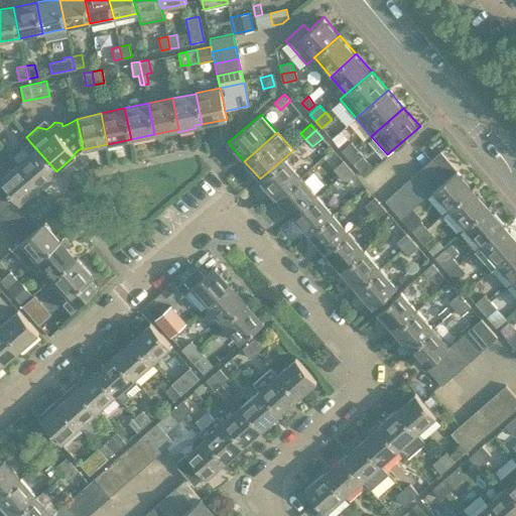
[(348,157),(357,148),(351,141),(341,150),(348,157)]
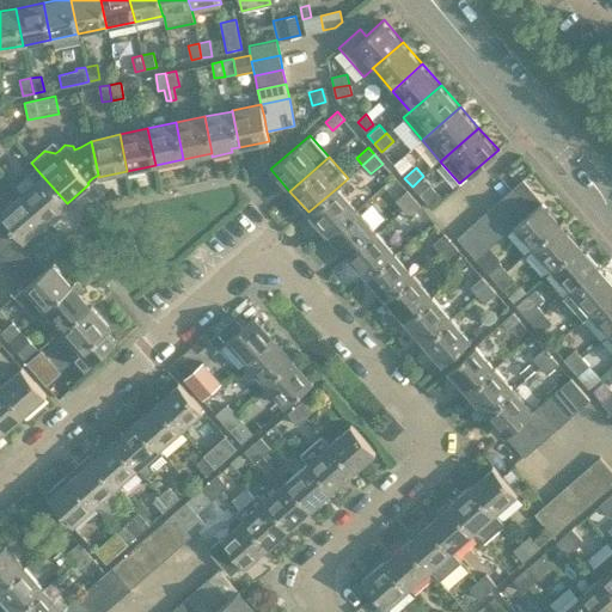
[(59,210),(67,203),(36,169),(30,175),(36,182),(22,194),(46,222),(46,221),(51,224),(60,216),(59,210)]
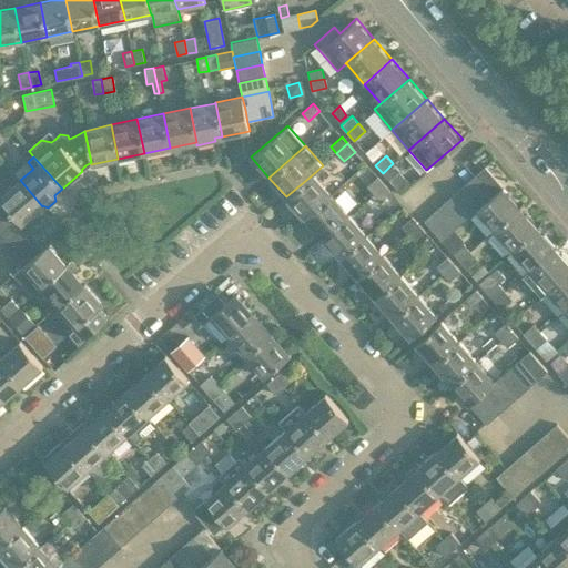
[(395,173),(399,170),(393,163),(383,173),(388,180),(402,195),(408,190),(395,173)]
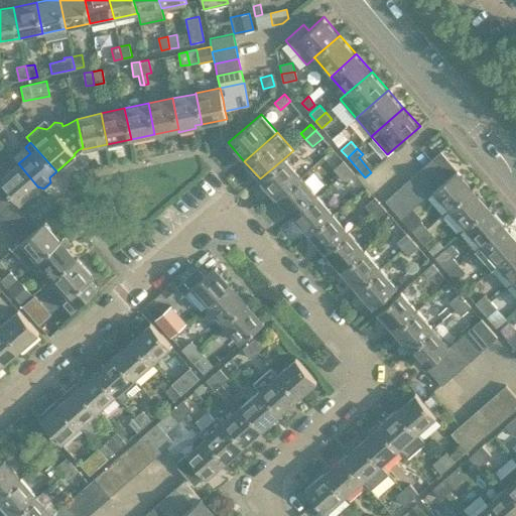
[(18,163),(8,152),(0,159),(0,181),(7,189),(15,199),(19,204),(38,187),(18,163)]
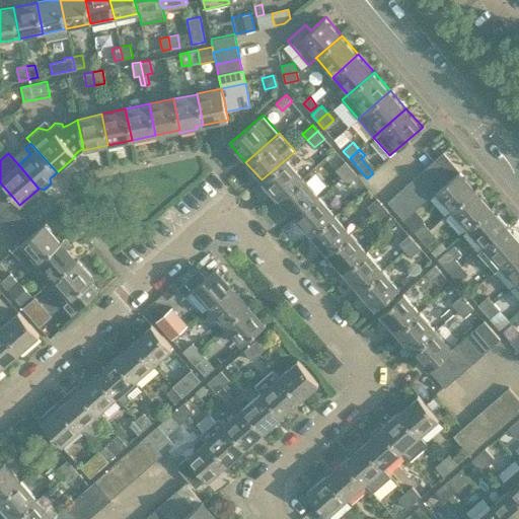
[(433,161),(449,179),(458,171),(442,153),(433,161)]
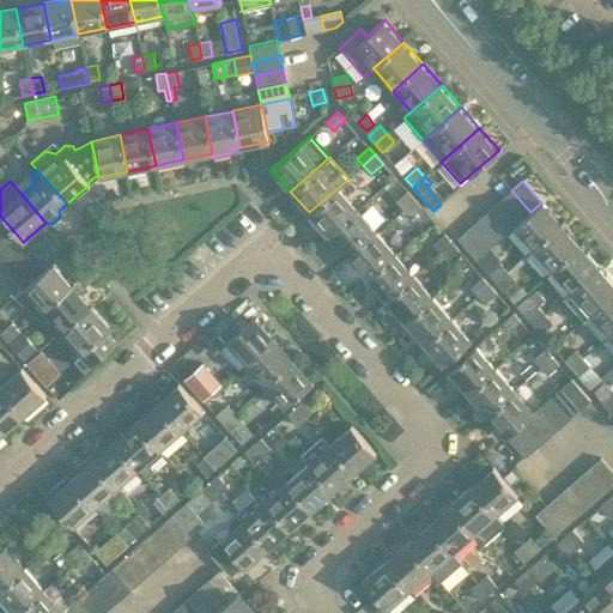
[(357,210),(338,188),(309,212),(328,235),(357,210)]
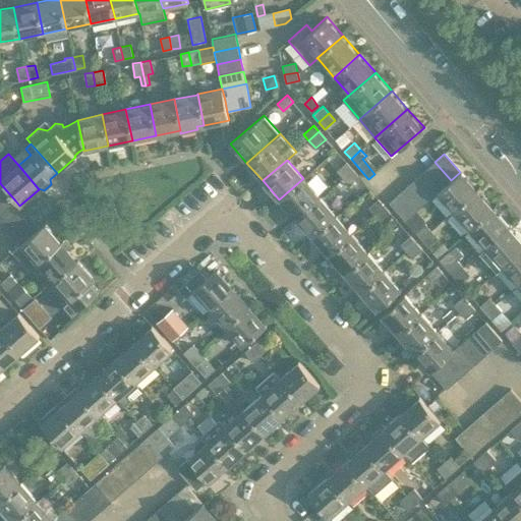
[(341,177),(351,169),(345,162),(335,170),(341,177)]
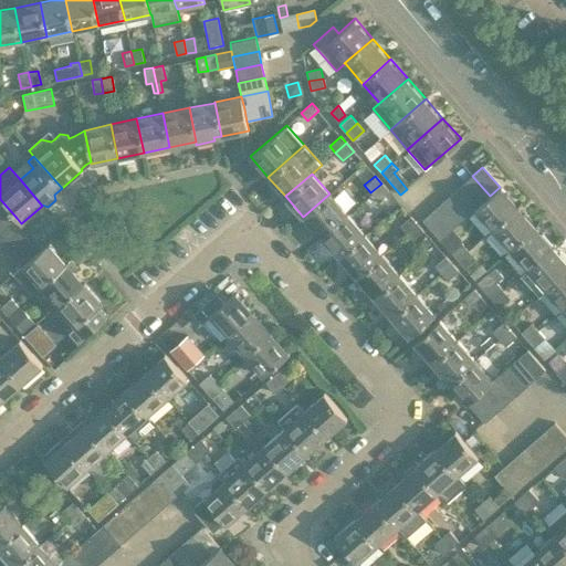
[(480,205),(490,196),(472,176),(461,185),(480,205)]
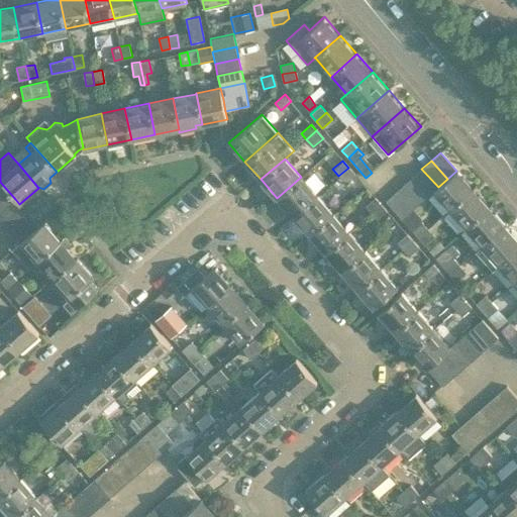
[(344,183),(354,175),(348,168),(338,176),(344,183)]
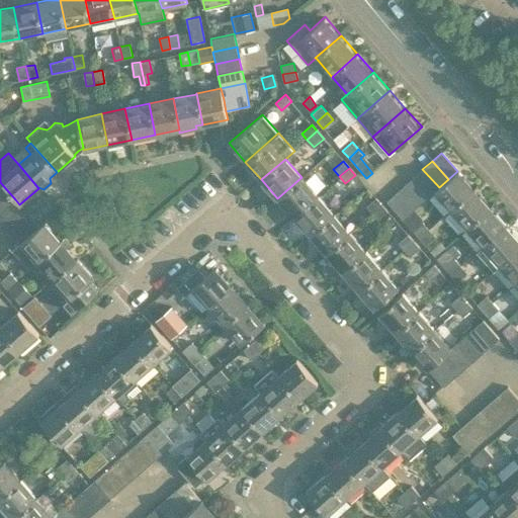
[(434,191),(439,187),(422,169),(414,177),(430,195),(434,191)]
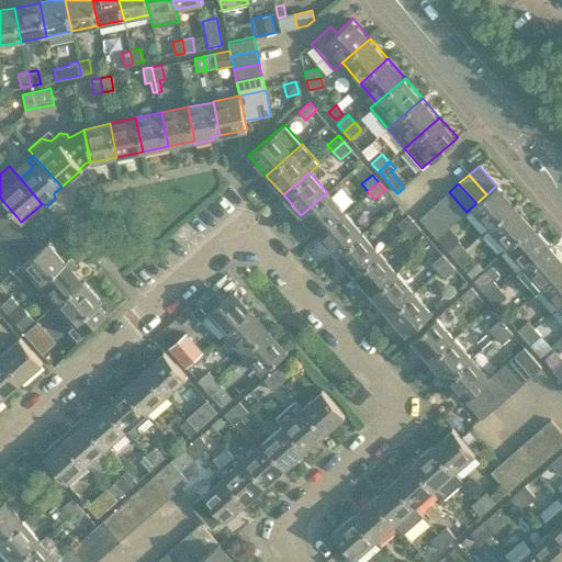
[(489,228),(514,205),(496,186),(486,194),(476,203),(471,208),(489,228)]
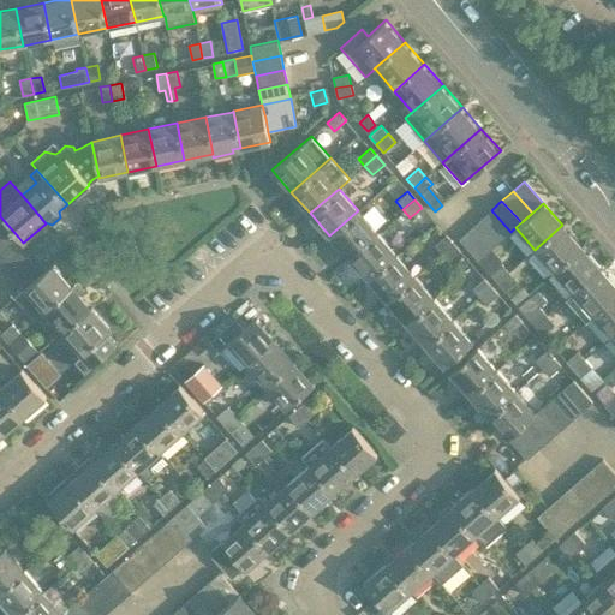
[(348,257),(376,232),(358,210),(329,236),(348,257)]
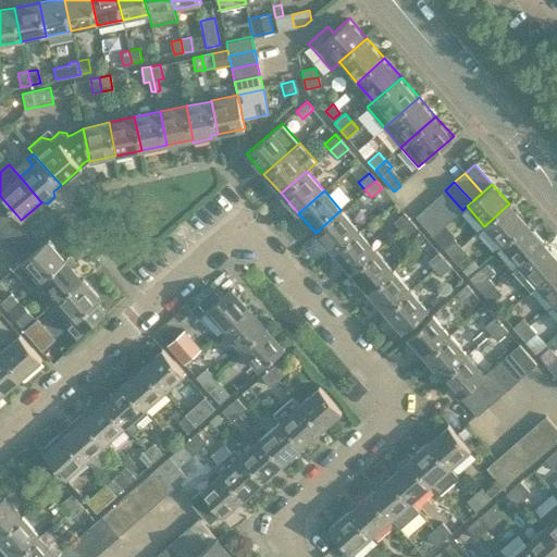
[(453,219),(462,210),(445,190),(435,199),(453,219)]
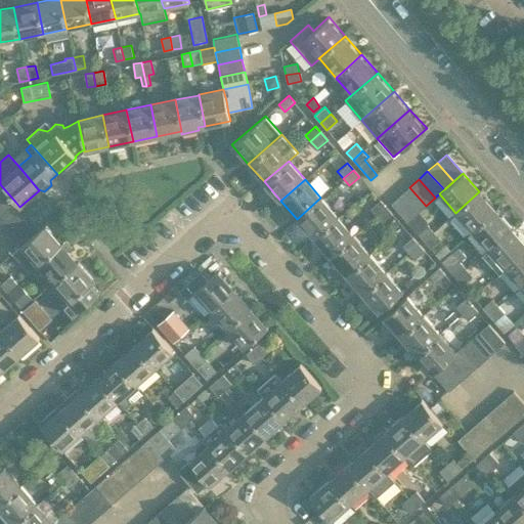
[(417,214),(426,206),(409,187),(400,194),(417,214)]
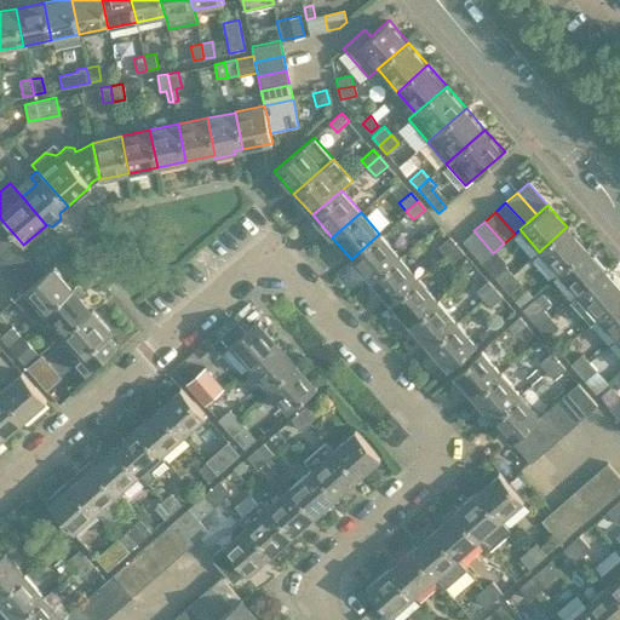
[(558,274),(586,248),(567,227),(539,252),(558,274)]
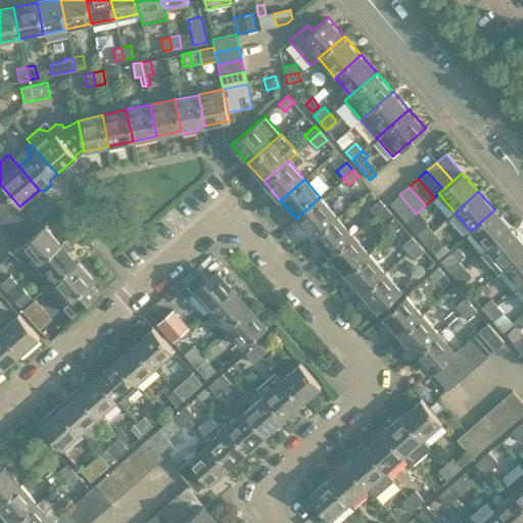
[(0,214),(15,201),(7,192),(0,197),(0,214)]
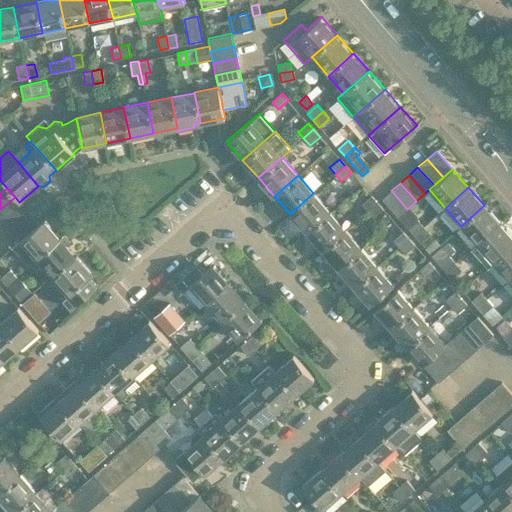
[(397,217),(407,209),(391,190),(381,199),(397,217)]
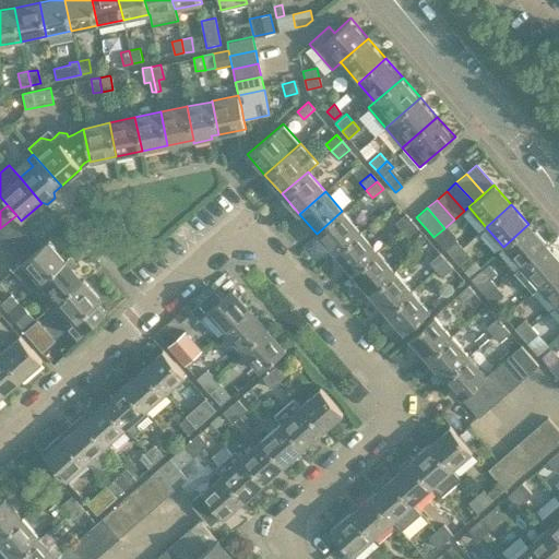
[(334,253),(359,230),(342,211),(317,234),(334,253)]
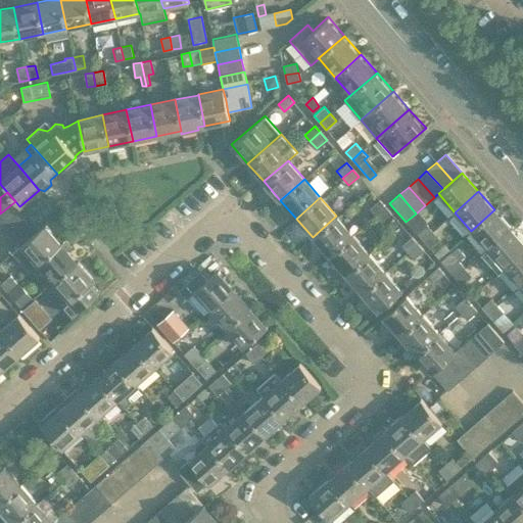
[(375,216),(385,206),(379,199),(369,208),(375,216)]
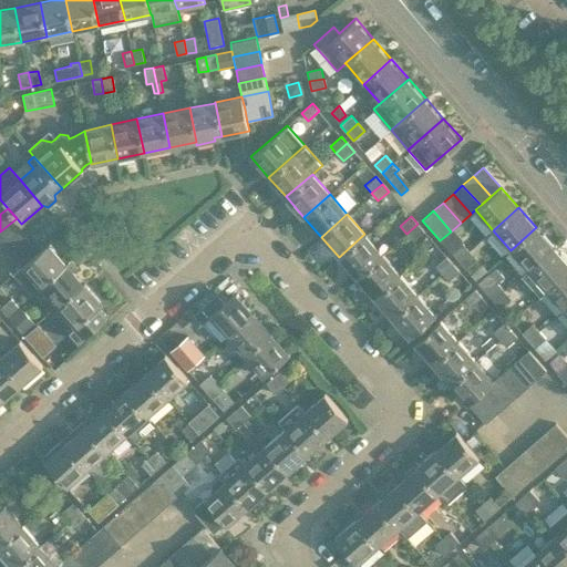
[(26,228),(21,224),(17,218),(0,232),(0,240),(4,246),(26,228)]
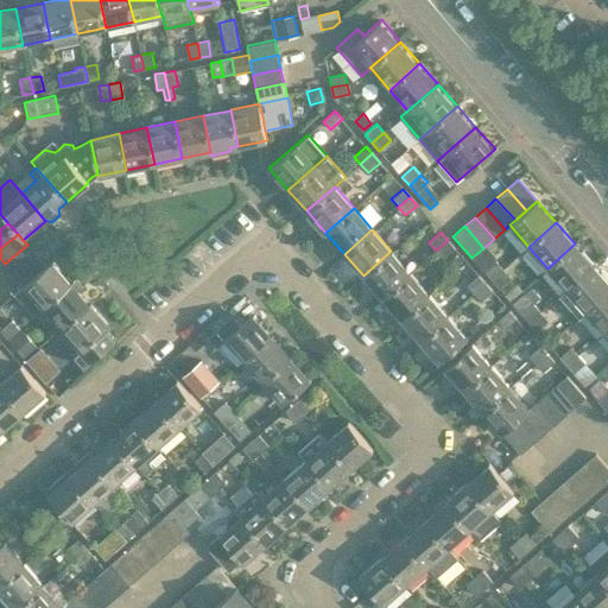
[(444,259),(455,248),(448,240),(436,251),(444,259)]
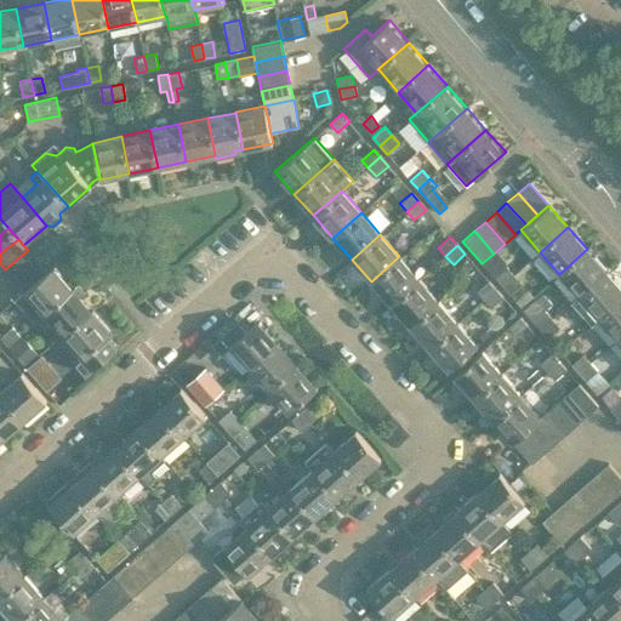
[(579,296),(607,272),(587,249),(559,274),(579,296)]
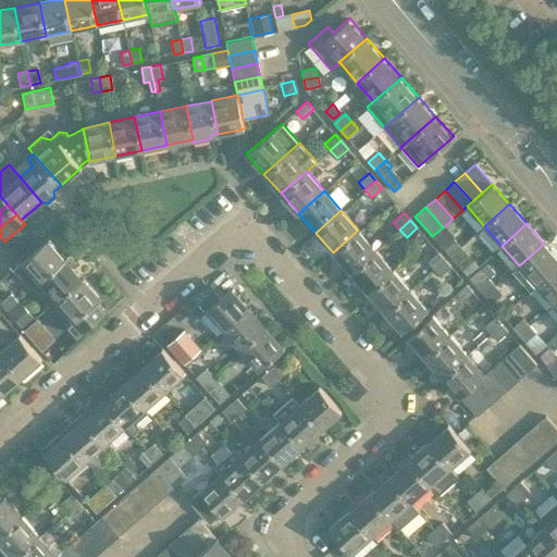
[(13,250),(33,233),(25,224),(4,242),(13,250)]
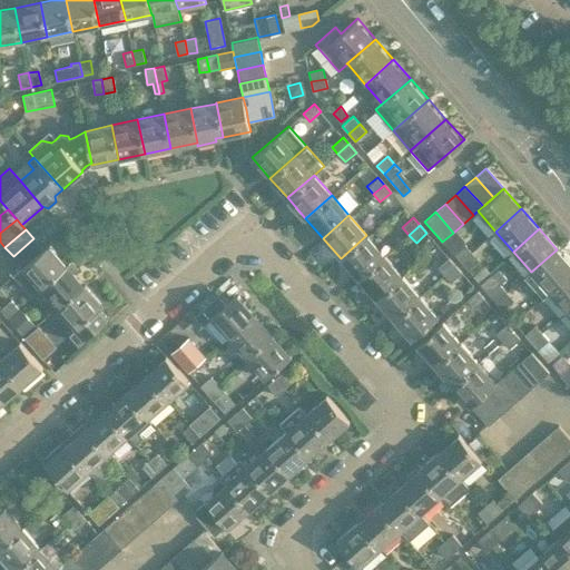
[(357,278),(384,255),(366,235),(341,258),(357,278)]
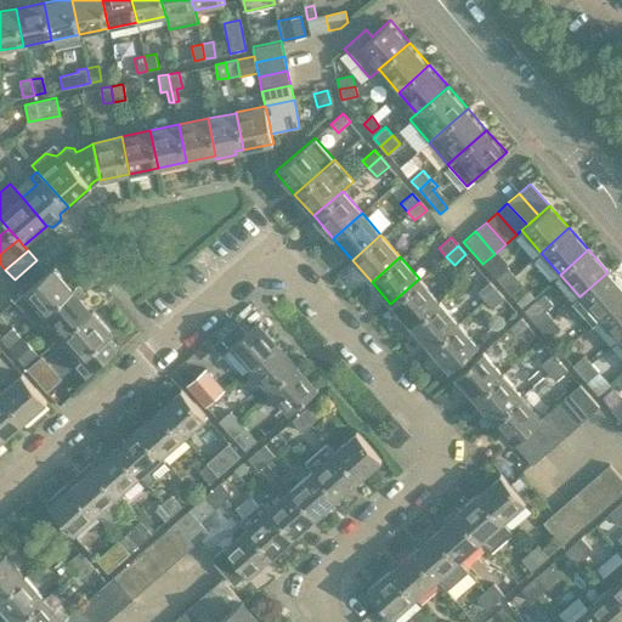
[(24,292),(47,272),(37,260),(15,280),(24,292)]
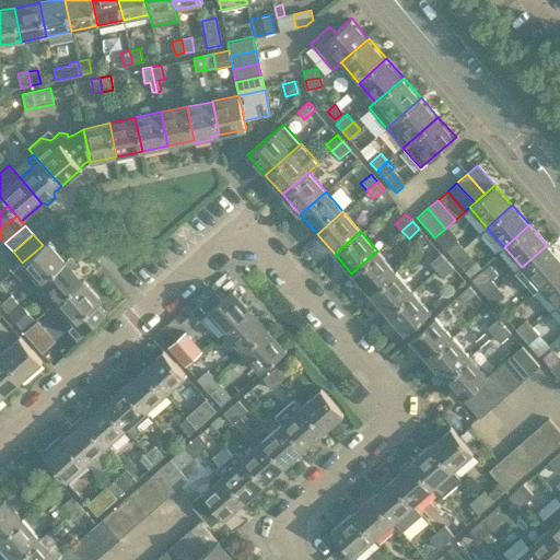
[(39,283),(66,260),(48,241),(43,245),(22,263),(13,270),(31,291),(39,283)]
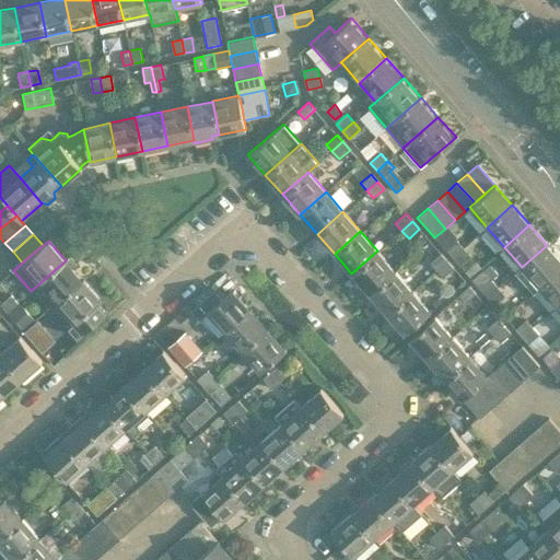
[(453,257),(463,247),(457,241),(446,249),(453,257)]
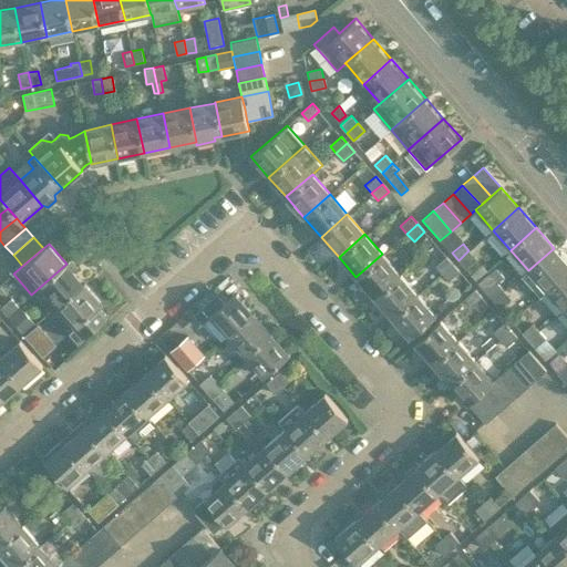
[(546,291),(566,272),(566,263),(554,248),(528,270),(522,276),(540,297),(546,291)]
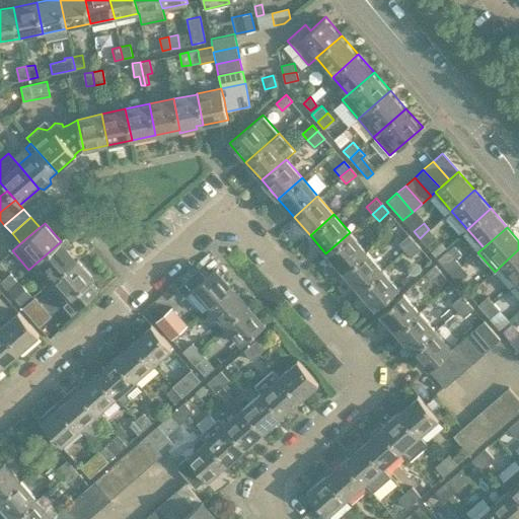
[(426,244),(435,236),(429,229),(420,238),(426,244)]
